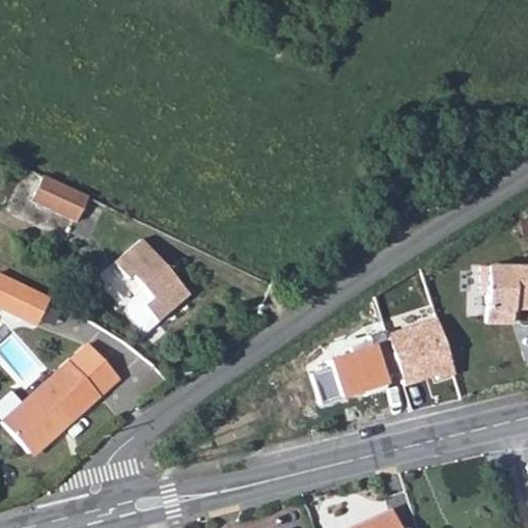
[(89,195),(45,174),(33,198),(78,220),(89,195)]
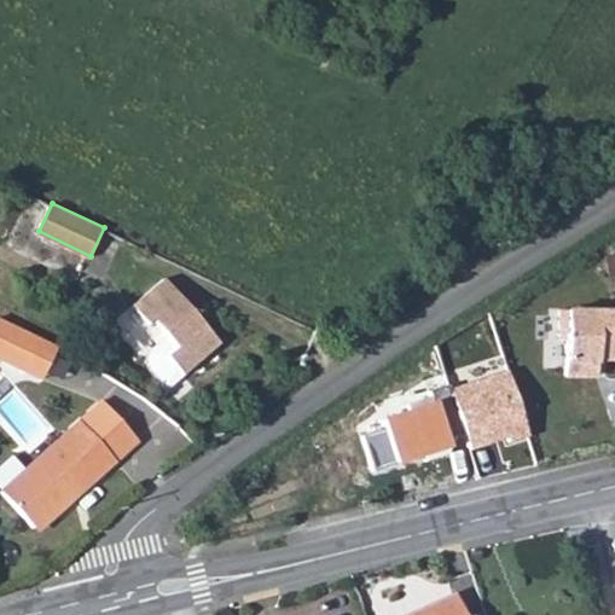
[(464,210),(448,219),(454,230),(470,221),(464,210)]
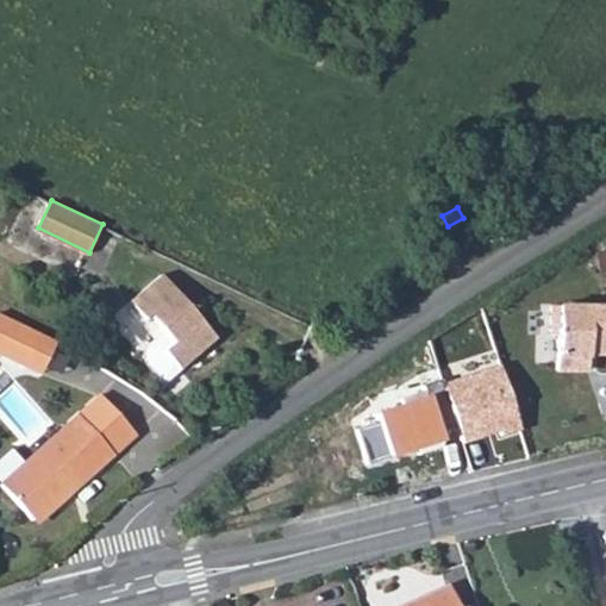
[(152,313),(167,330),(149,345),(148,351),(149,357),(151,362),(167,380),(219,335),(164,272),(132,299),(148,318),(152,313)]
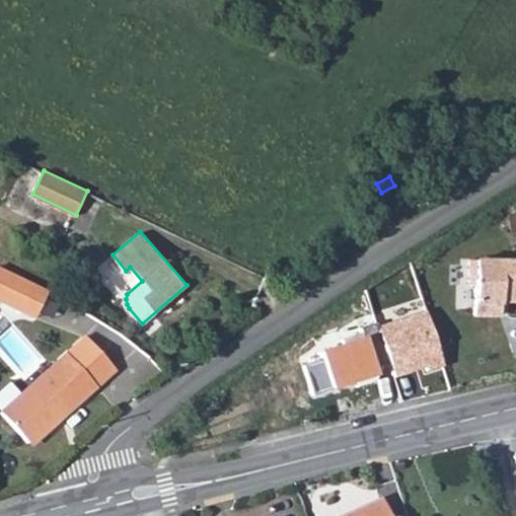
[(515,259),(471,259),(470,282),(476,283),(476,312),(503,312),(503,298),(515,297),(515,259)]
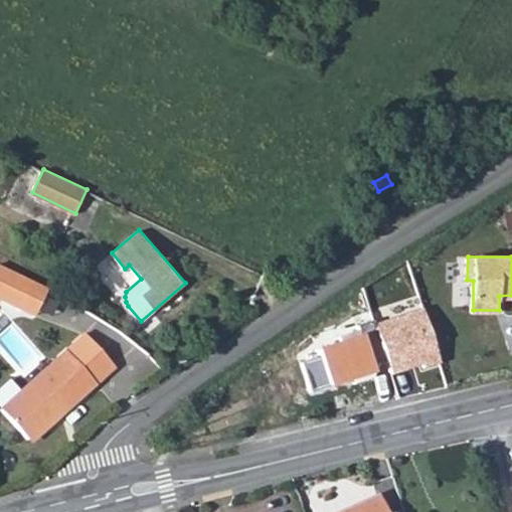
[(49,288),(0,265),(0,295),(37,313),(49,288)]
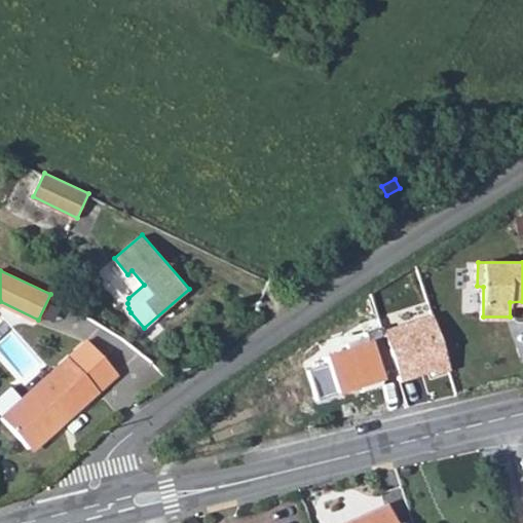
[(436,311),(390,328),(402,381),(452,368),(436,311)]
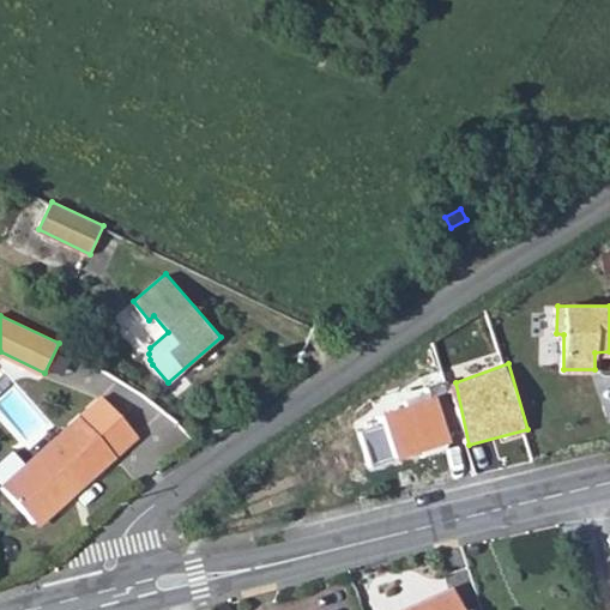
[(454,441),(442,394),(391,409),(405,457),(454,441)]
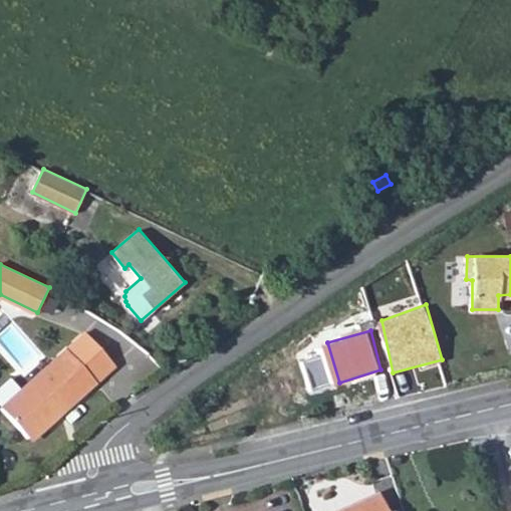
[(68,402),(70,405),(116,363),(87,331),(3,407),(29,437),(47,419),(68,402)]
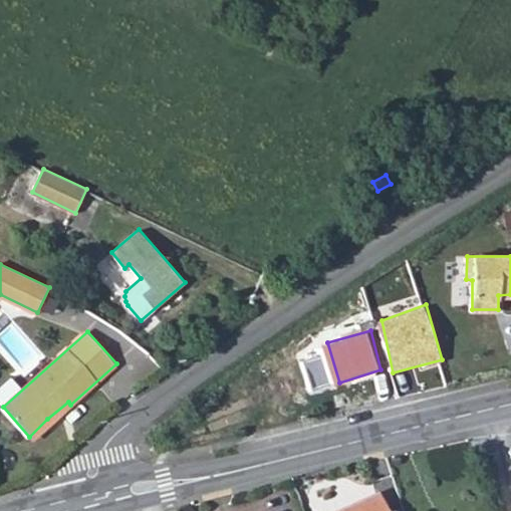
[(345,510),(390,510),(380,491),(349,505),(351,509),(345,510)]
